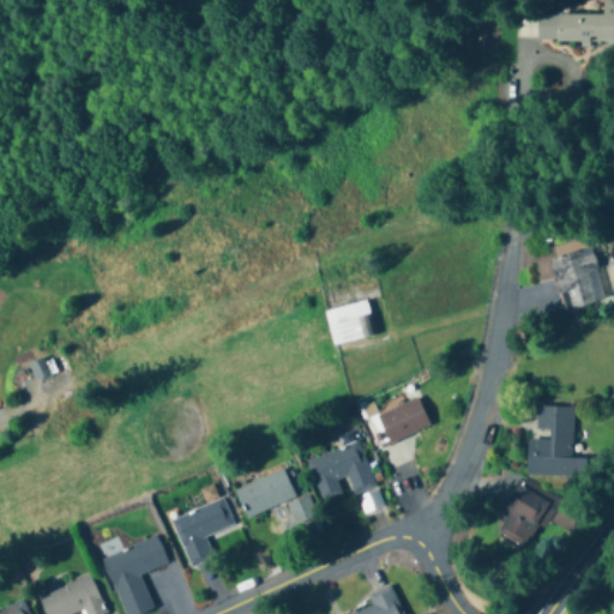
[(536,13),(536,41),(613,41),(613,0),(585,0),(585,13),(536,13)]
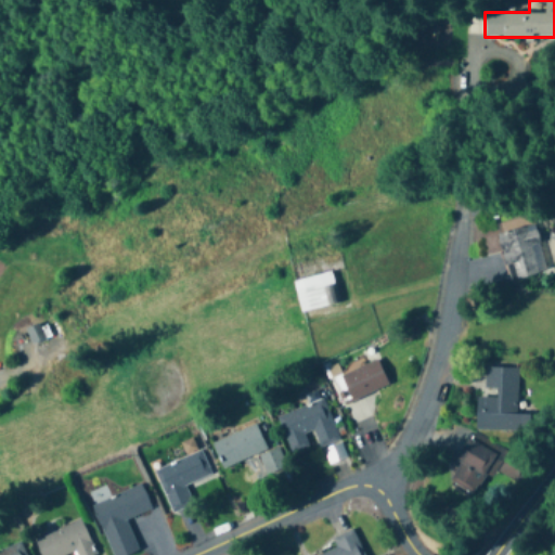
[(508,282),(546,273),(536,224),(497,233),(508,282)]
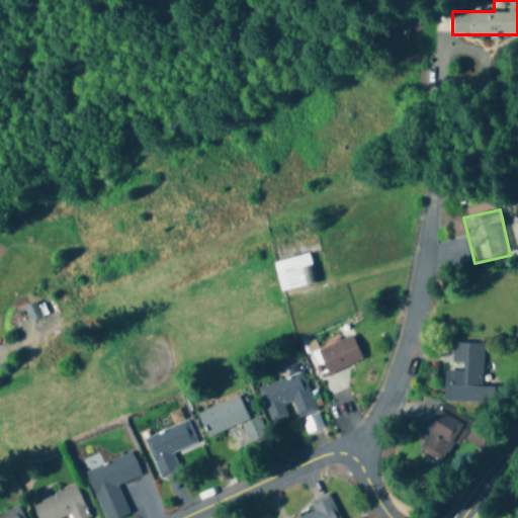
[(273,262),(279,291),(316,284),(310,255),(273,262)]
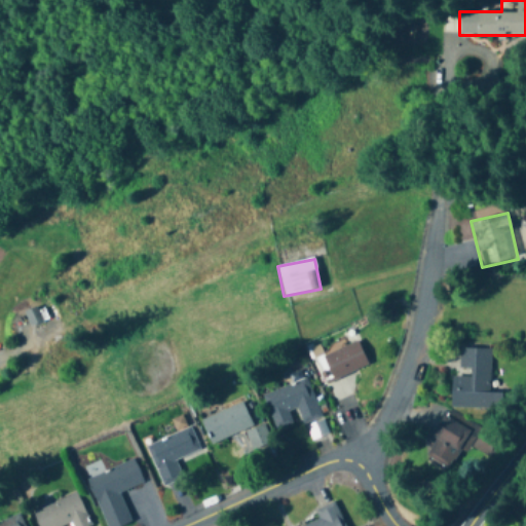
[(368,365),(358,340),(316,358),(327,382),(368,365)]
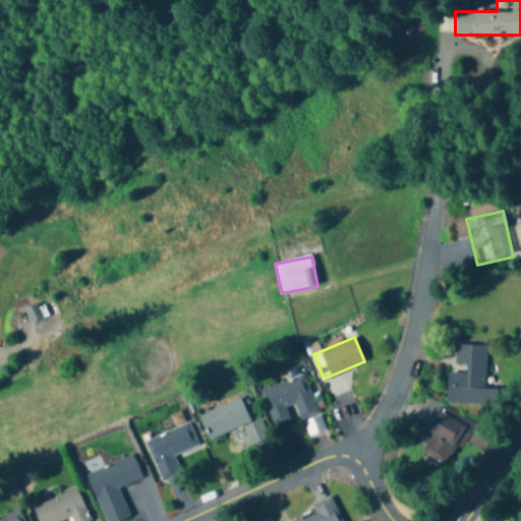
[(446,403),(497,404),(498,388),(485,387),(486,345),(456,344),(456,363),(465,364),(464,371),(447,371),(446,403)]
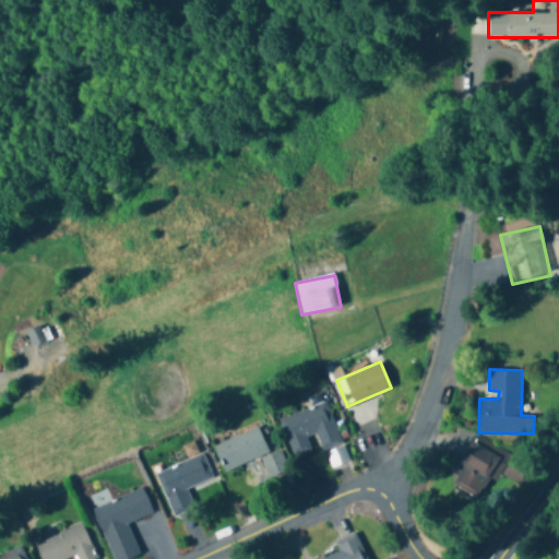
[(280,418),(294,455),(311,449),(307,437),(316,433),(321,449),(341,442),(325,401),(280,418)]
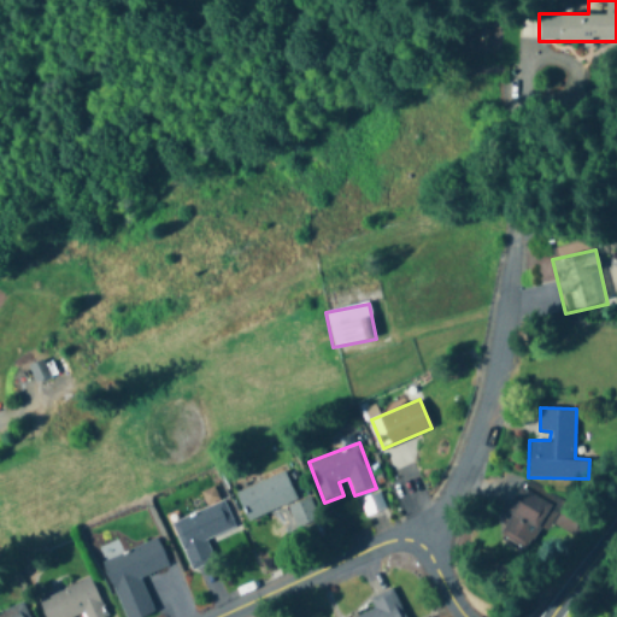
[(235,491),(246,519),(295,500),(285,471),(235,491)]
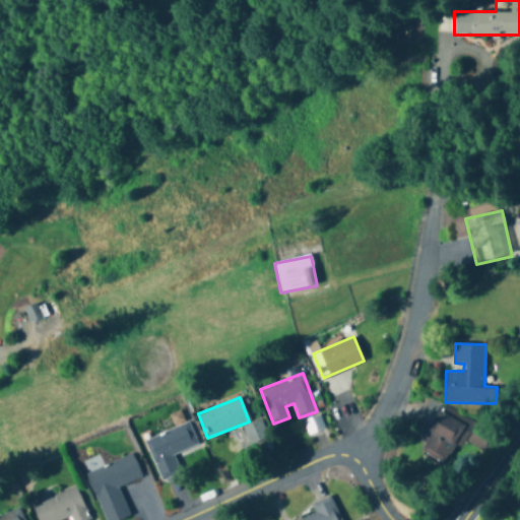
[(419,450),(443,463),(464,425),(438,409),(425,431),(430,434),(419,450)]
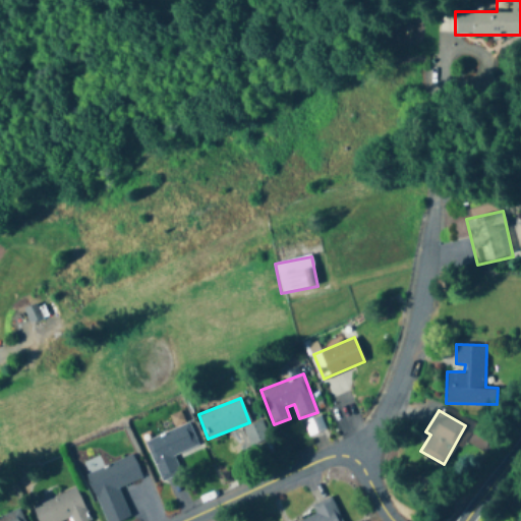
[(160,480),(180,473),(174,456),(198,447),(189,422),(145,439),(160,480)]
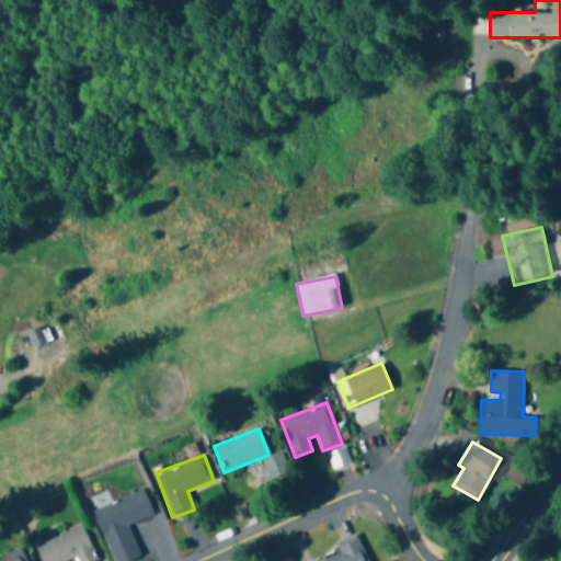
[(281,455),(264,460),(271,478),(287,471),(281,455)]
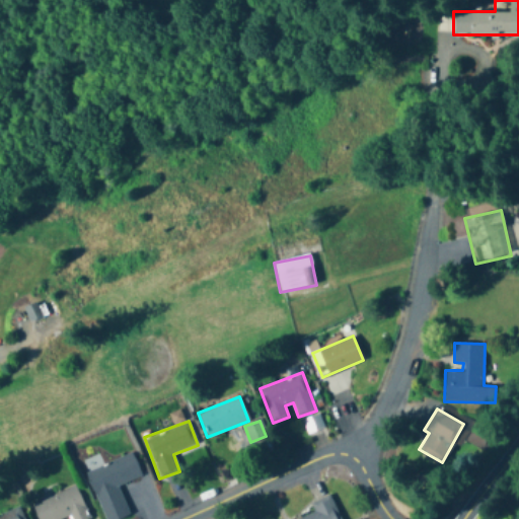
[(118,518),(130,514),(118,485),(141,475),(132,452),(86,471),(104,518),(118,518)]
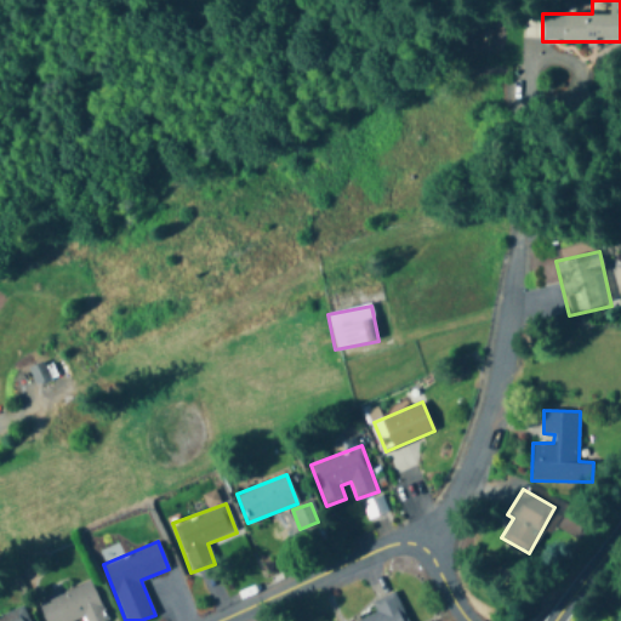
[(74,620),(83,619),(83,620),(107,620),(108,620),(91,581),(39,604),(45,620),(74,620)]
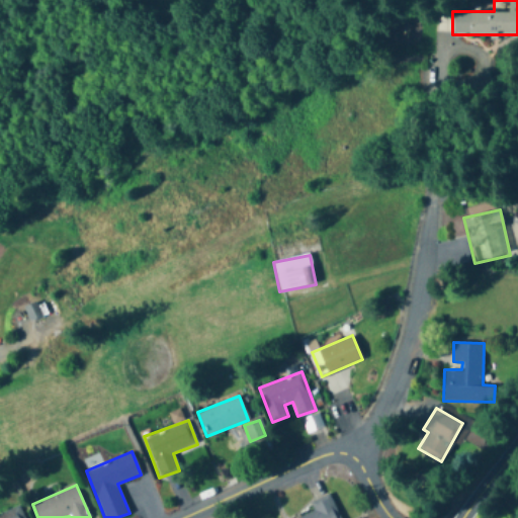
[(313,511),(295,517),(339,517),(329,493),(309,502),(313,511)]
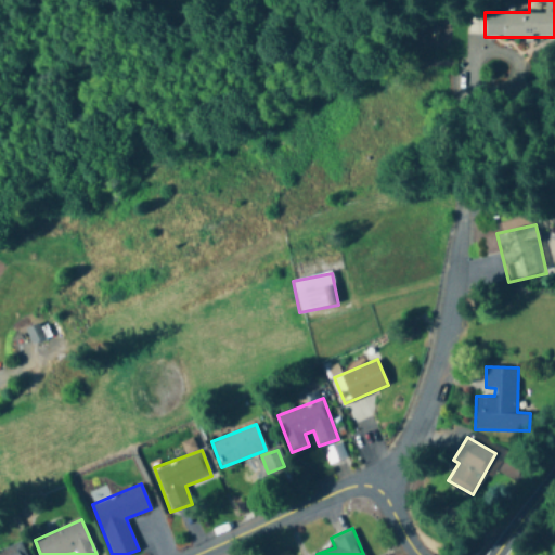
[(25,554),(21,542),(0,550),(0,554),(25,554)]
